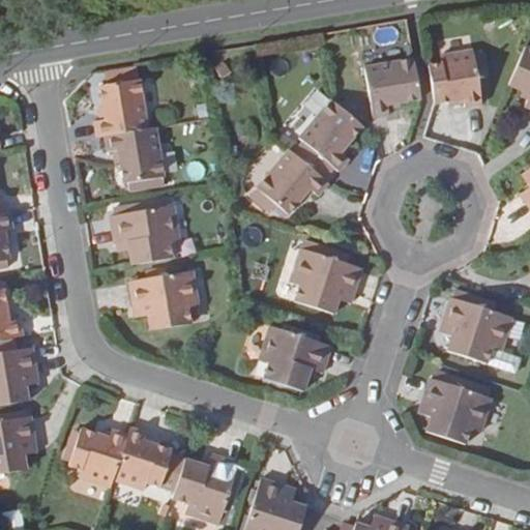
[(529,47),(528,46),(510,84),(529,92),(529,97),(527,106),(529,106),(529,47)]
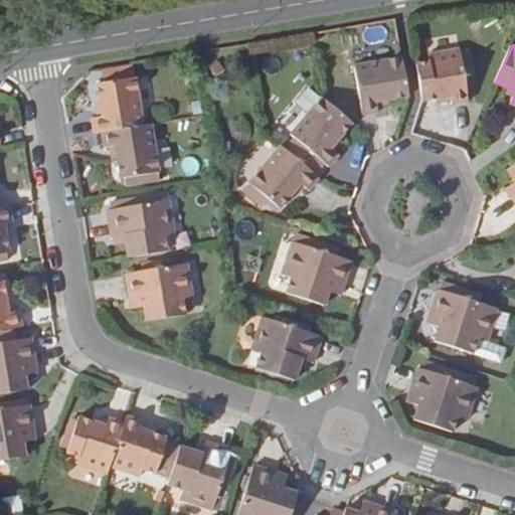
[(430,58),(417,61),(423,98),(453,94),(454,101),(469,99),(466,73),(462,51),(461,46),(430,51),(430,58)]
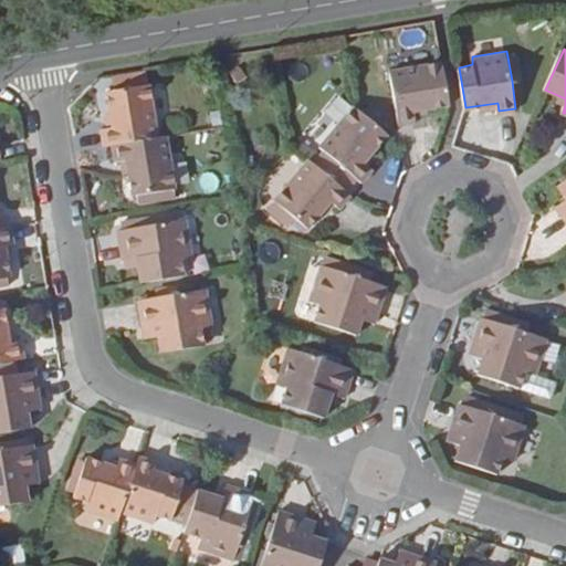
[(507,56),(512,81),(522,79),(519,54),(507,56)]
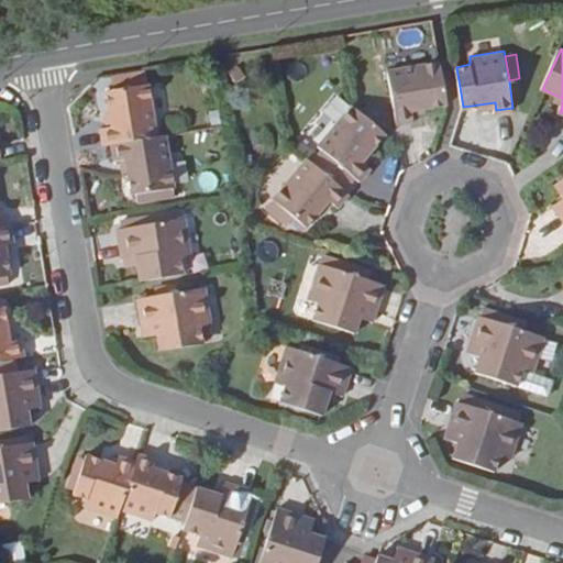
[(442,59),(417,65),(388,68),(397,123),(415,120),(414,109),(449,102),(442,59)]
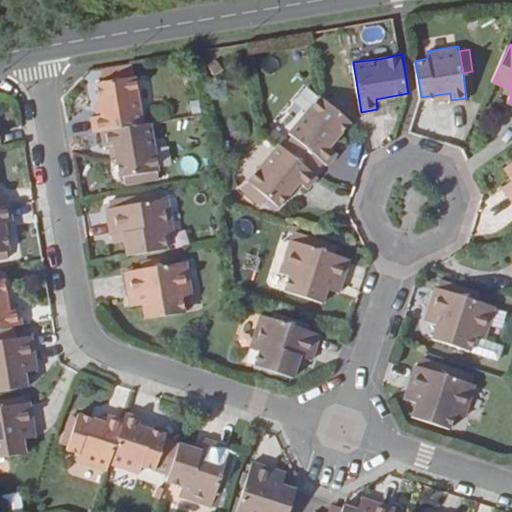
[(102,131),(144,124),(137,76),(98,82),(103,115),(93,117),(95,132),(102,131)]
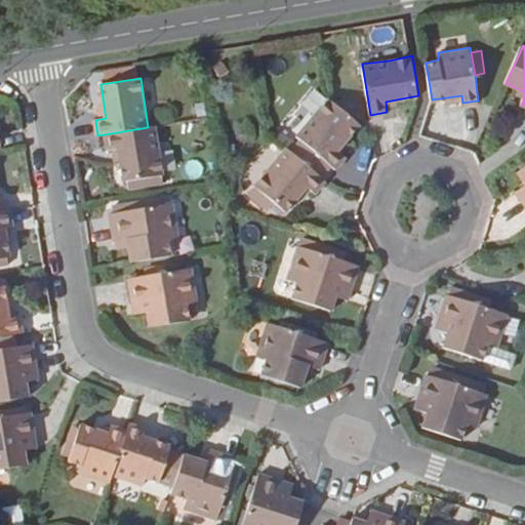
[(360,125),(329,97),(297,136),(301,139),(331,166),(335,169),(346,157),(339,150),(360,125)]
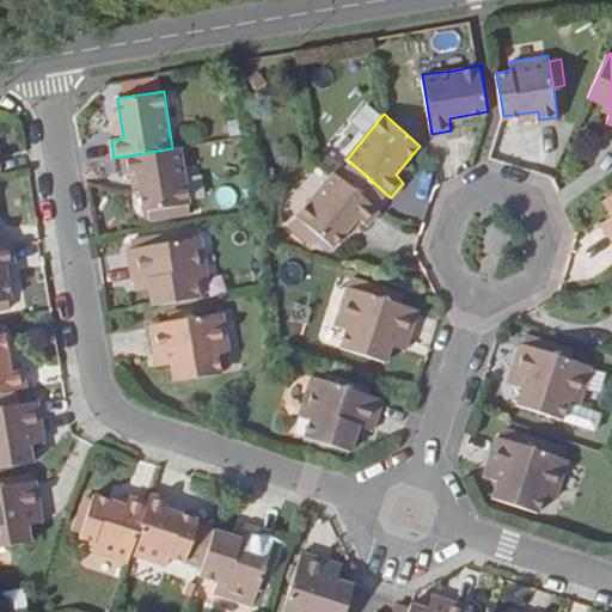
[(172,148),(122,157),(124,175),(136,173),(144,212),(190,204),(181,146),(172,148)]
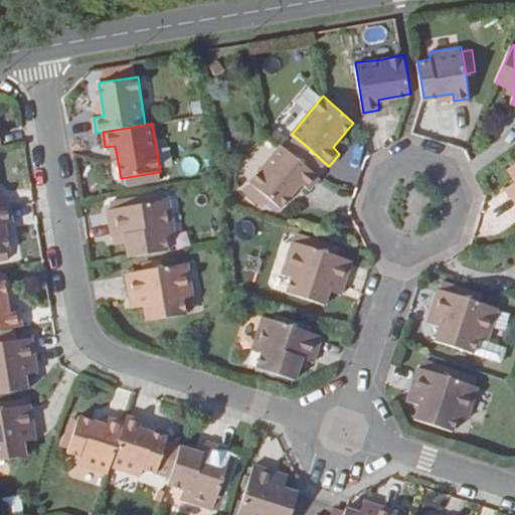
[(274,127),(268,135),(282,146),(288,140),(274,127)]
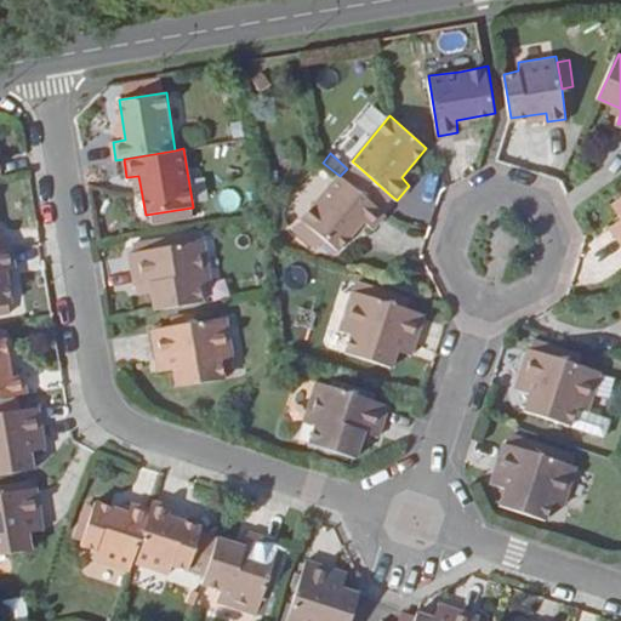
[(347,169),(340,176),(380,211),(392,197),(357,165),(351,171),(347,169)]
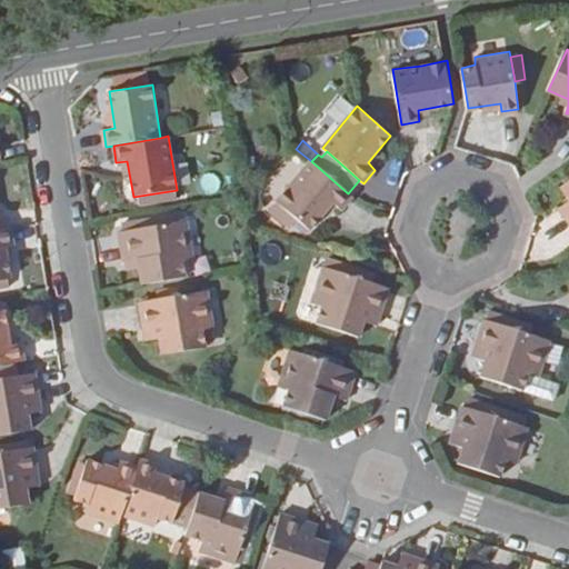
[(348,193),(311,161),(277,202),(310,230),(333,203),(342,210),(353,198),(348,193)]
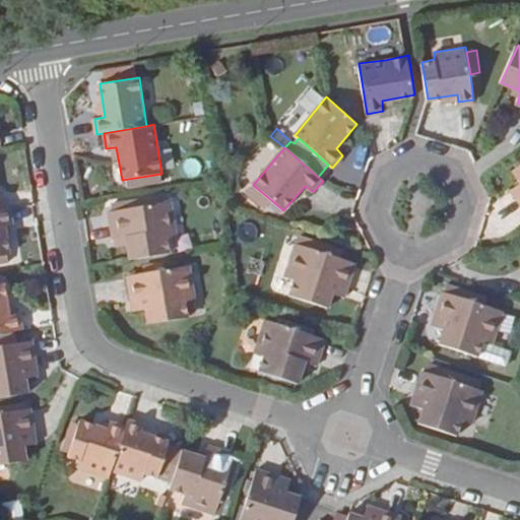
[(126,238),(130,262),(169,256),(166,238),(177,237),(171,202),(110,212),(114,240),(126,238)]
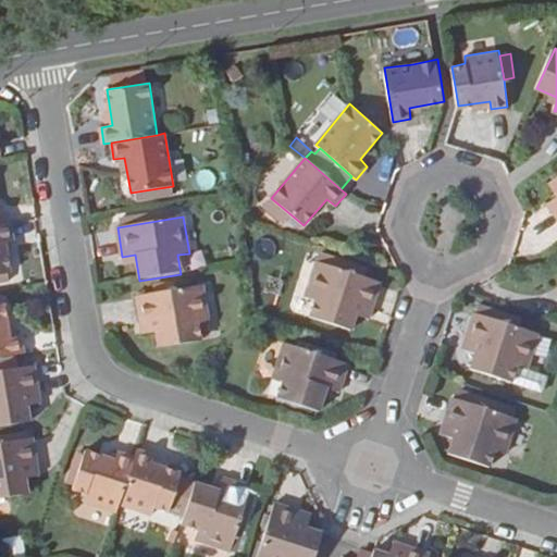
[(13,242),(10,224),(2,226),(0,225),(0,274),(9,273),(4,243),(13,242)]
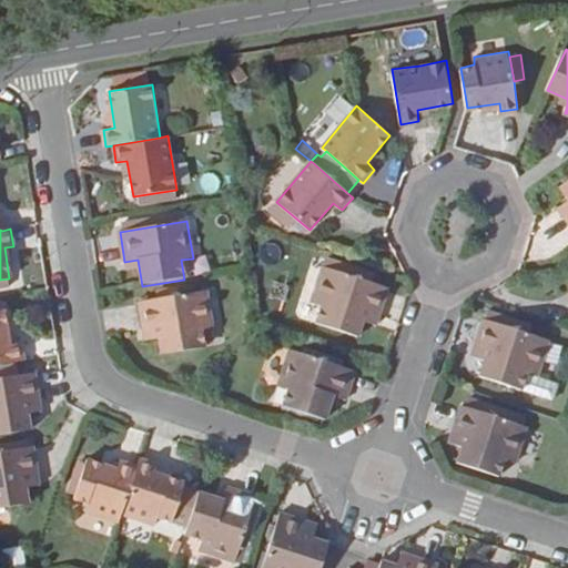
[(327,260),(324,267),(337,272),(340,264),(327,260)]
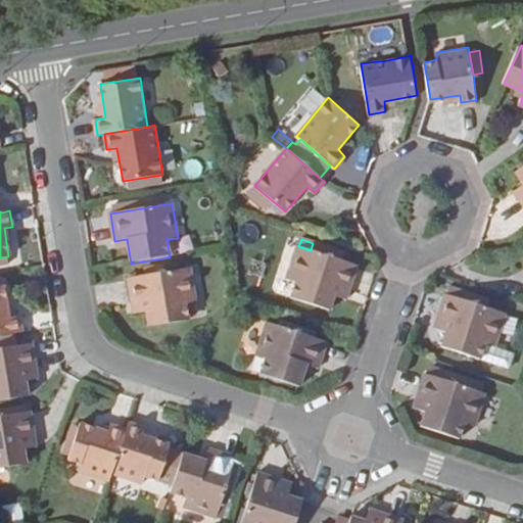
[(291,298),(330,311),(335,297),(338,289),(351,294),(360,267),(343,262),(324,254),(326,247),(313,243),(311,250),(298,246),(297,246),(287,280),(296,283),(291,298)]
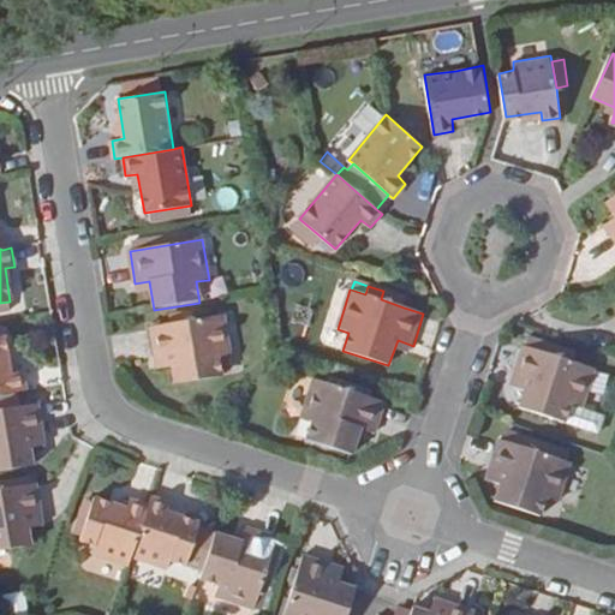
[(407,299),(383,291),(381,299),(404,308),(407,299)]
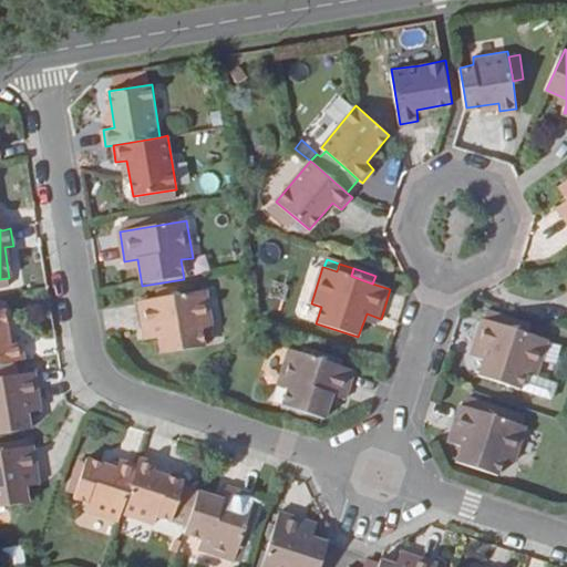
[(206,291),(138,302),(144,332),(157,330),(161,356),(204,348),(202,330),(213,328),(206,291)]
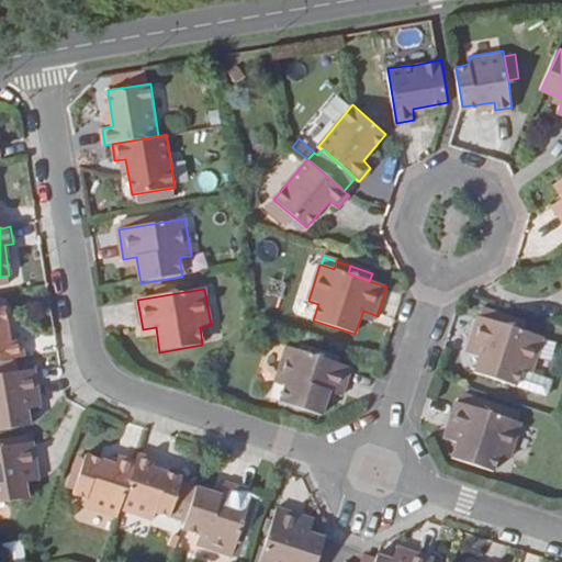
[(0,307),(0,362),(24,359),(21,340),(10,343),(3,307),(0,307)]
